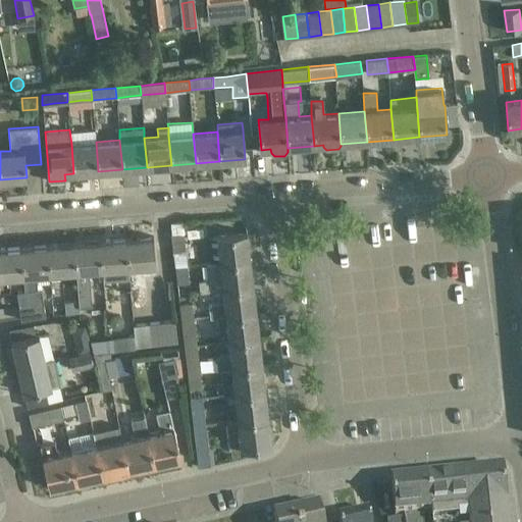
[(73,173),(98,171),(96,142),(71,144),(73,173)]
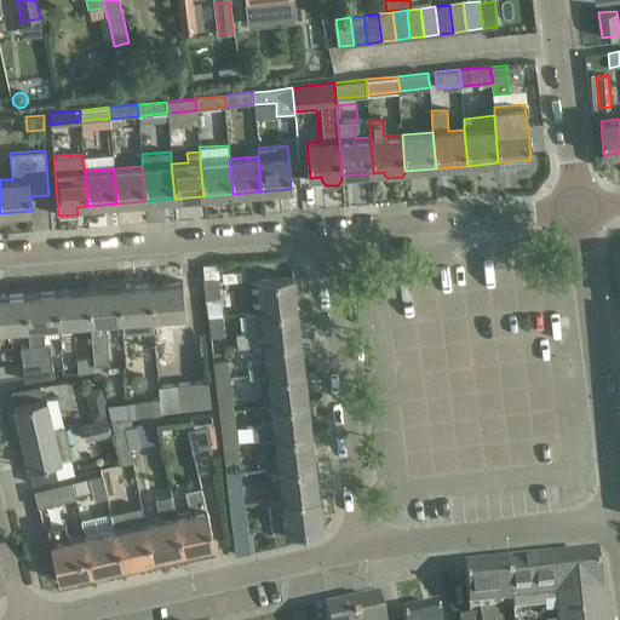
[(258,280),(260,304),(262,313),(297,309),(293,276),(258,280)]
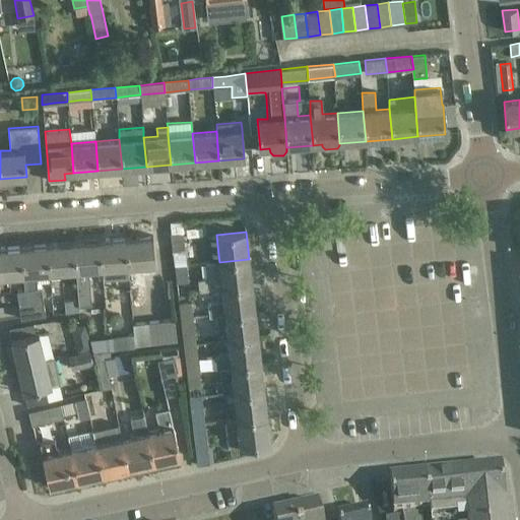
[(171,235),(174,267),(186,266),(183,234),(171,235)]
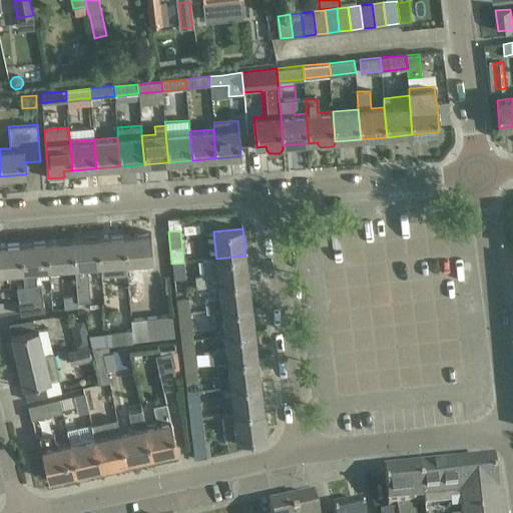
[(151,232),(124,234),(126,262),(153,260),(151,232)]
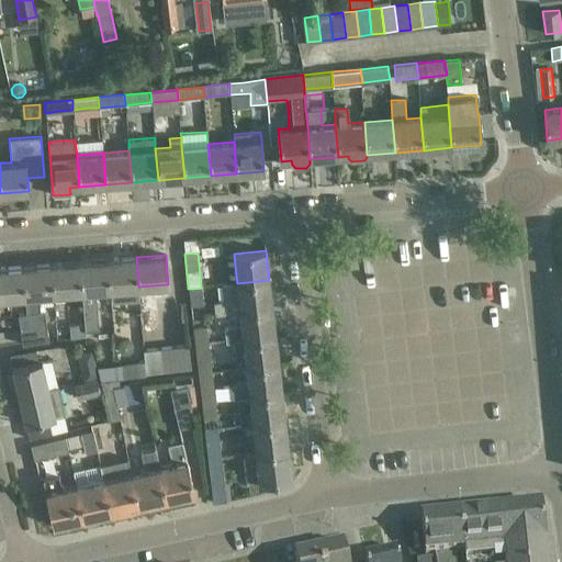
[(138,287),(136,257),(108,259),(110,289),(138,287)]
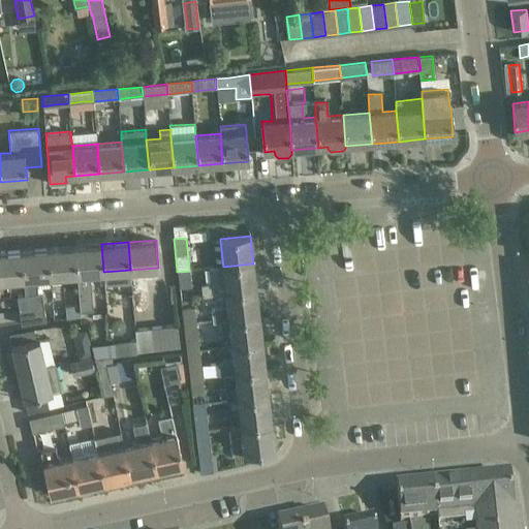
[(74,246),(78,275),(81,311),(92,310),(89,274),(103,272),(101,244),(74,246)]
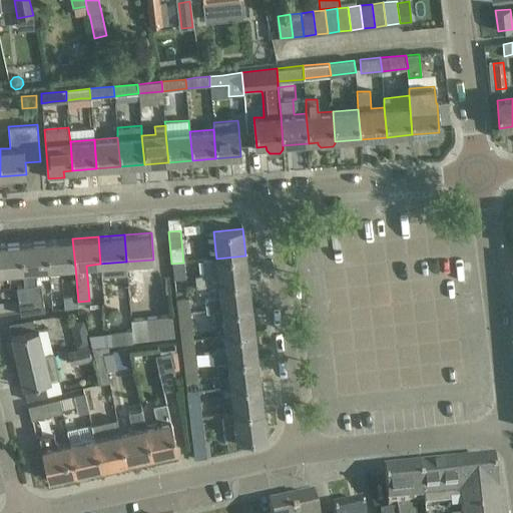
[(47,241),(49,269),(75,267),(72,238),(47,241)]
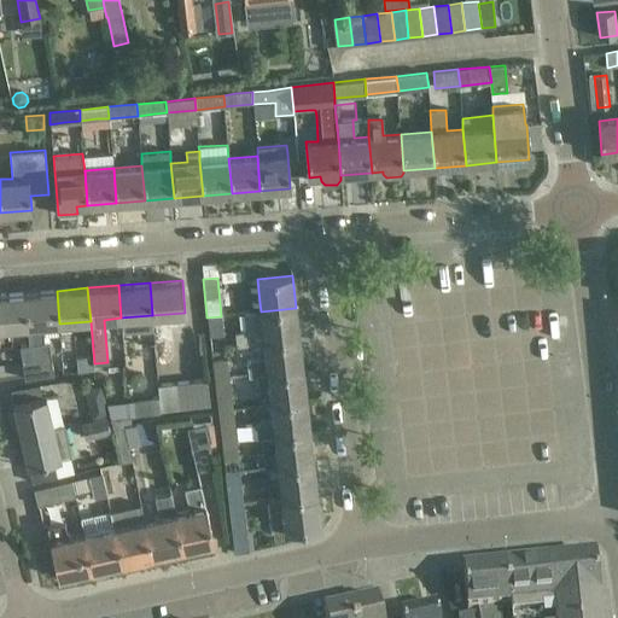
[(44,342),(42,325),(59,324),(57,291),(25,293),(28,326),(27,326),(29,345),(44,342)]
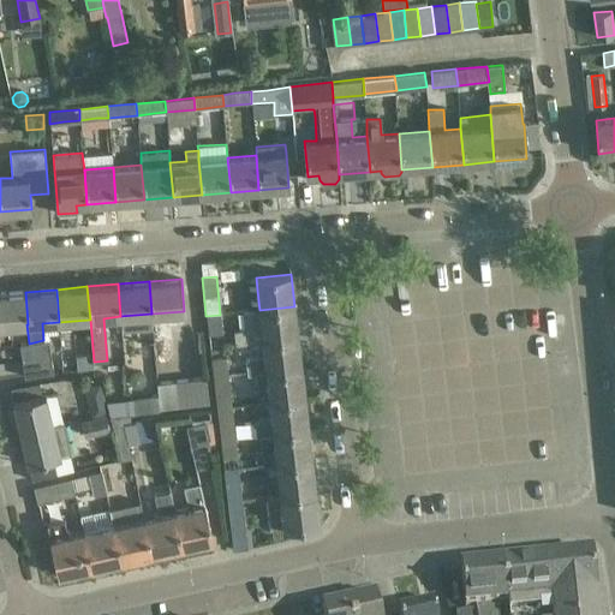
[(11,326),(27,324),(28,324),(25,292),(0,293),(0,341),(12,341),(11,326)]
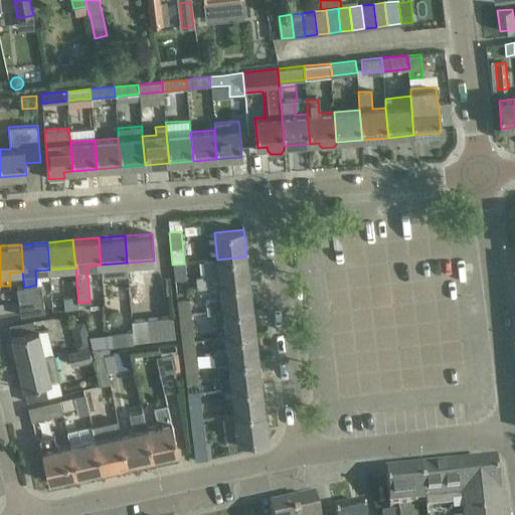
[(249,282),(246,256),(217,260),(204,261),(205,275),(195,276),(196,288),(220,286),(249,282)]
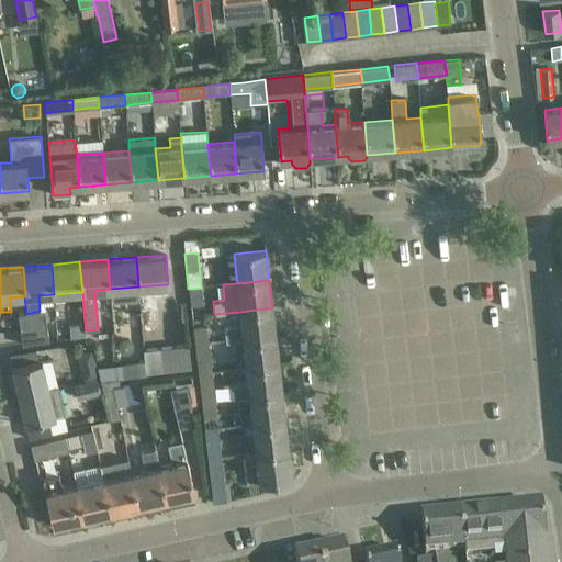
[(202,305),(201,288),(188,289),(189,306),(202,305)]
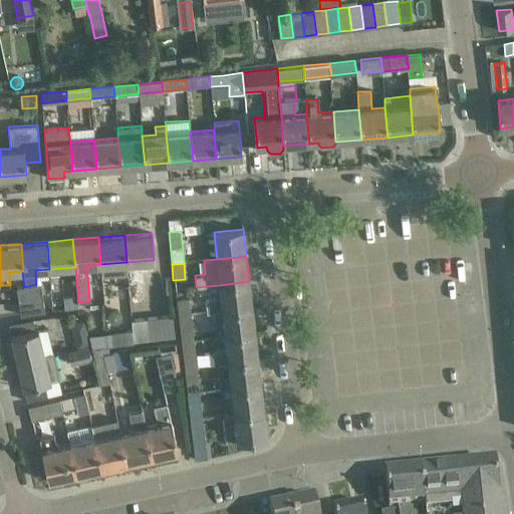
[(127,275),(129,297),(141,297),(141,293),(144,293),(143,274),(127,275)]
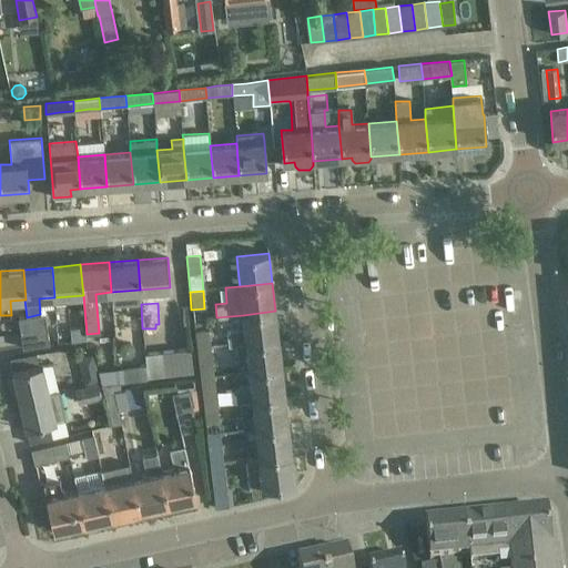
[(275,311),(243,315),(245,331),(227,332),(229,346),(237,345),(279,340),(275,311)]
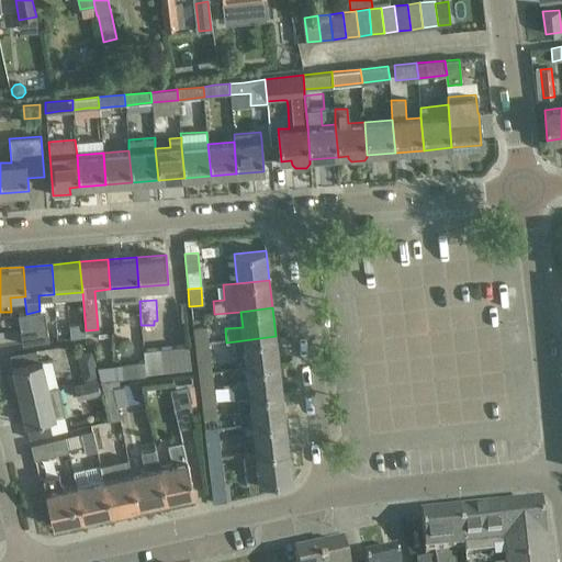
[(45,311),(40,311),(26,314),(19,315),(21,330),(47,327),(45,311)]
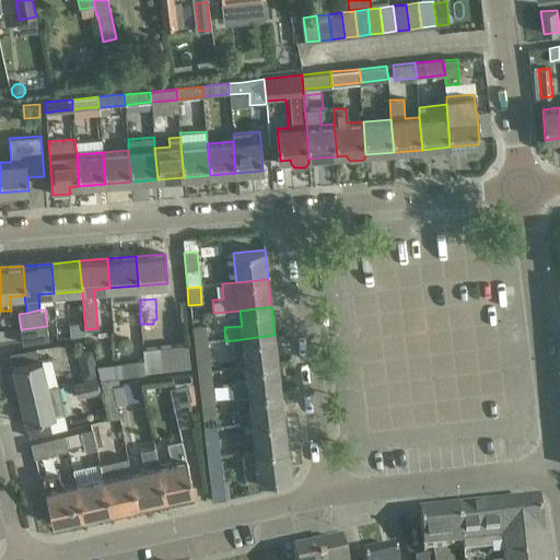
[(68,323),(70,337),(84,335),(83,321),(68,323)]
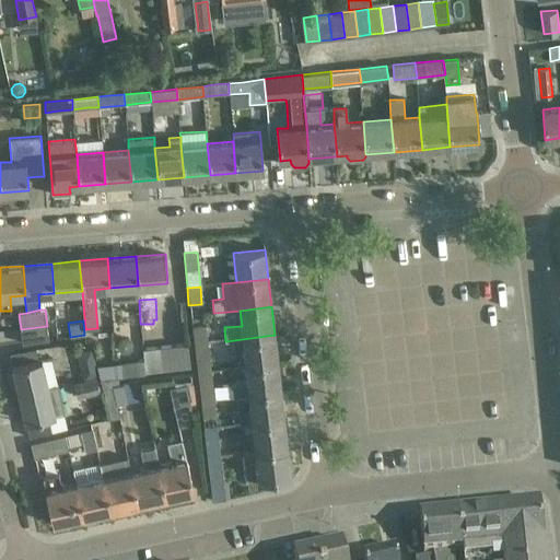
[(193,326),(194,345),(208,342),(206,325),(193,326)]
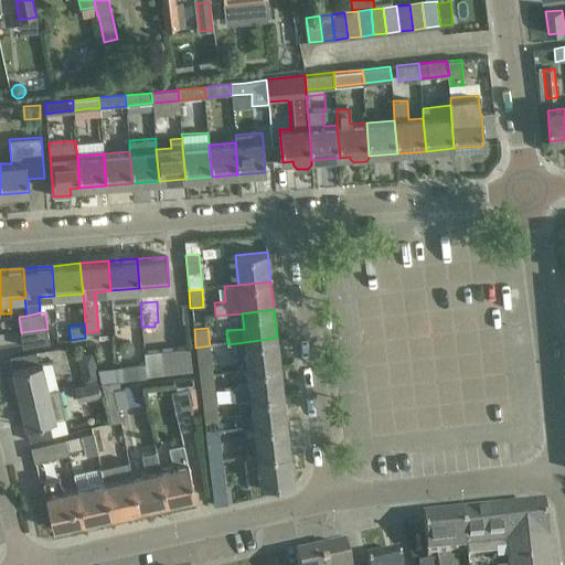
[(50,342),(48,329),(21,332),(23,347),(50,342)]
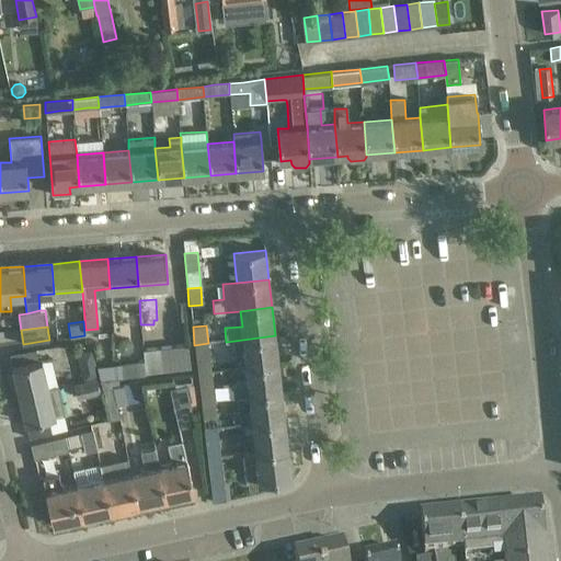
[(275,335),(235,341),(237,356),(245,355),(247,367),(278,364),(275,335)]
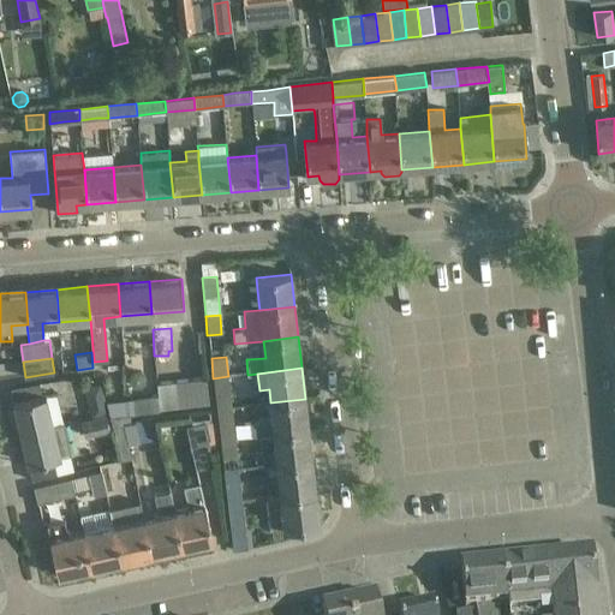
[(228,376),(213,378),(215,396),(231,395),(228,376)]
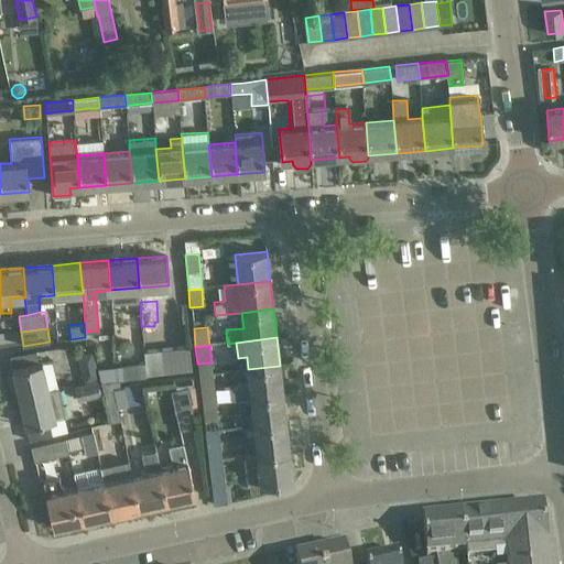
[(160,349),(162,373),(192,371),(190,347),(160,349)]
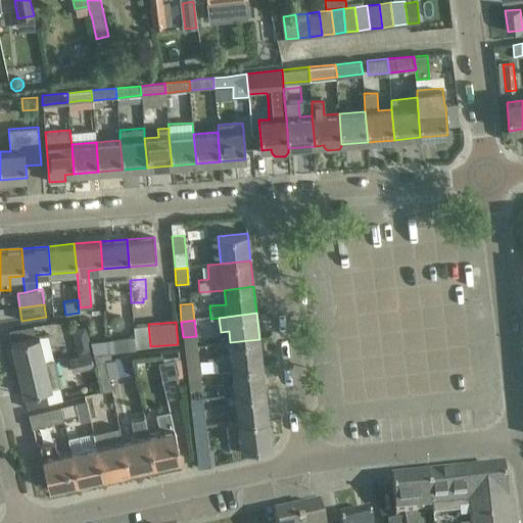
[(150,346),(148,324),(133,326),(134,336),(135,348),(150,346)]
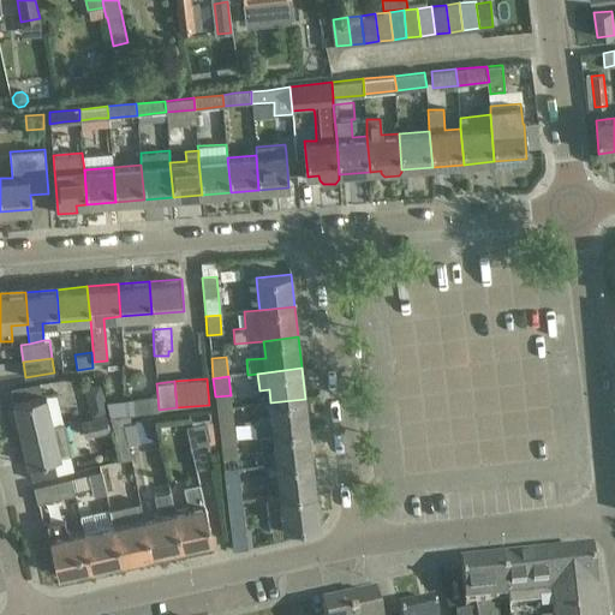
[(46,394),(41,395),(39,383),(11,388),(22,433),(64,423),(57,394),(47,396),(46,394)]
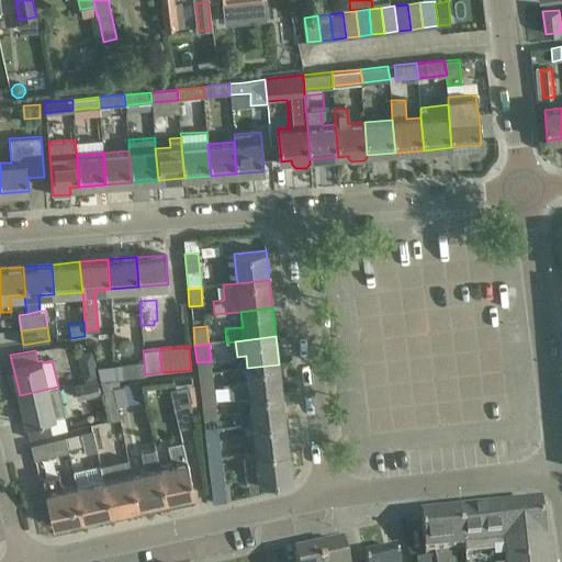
[(116,364),(116,368),(117,378),(145,374),(144,361),(116,364)]
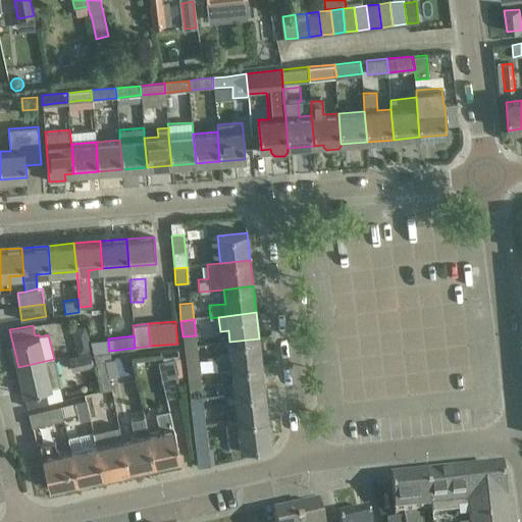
[(83,340),(77,347),(80,353),(91,350),(88,338),(83,340)]
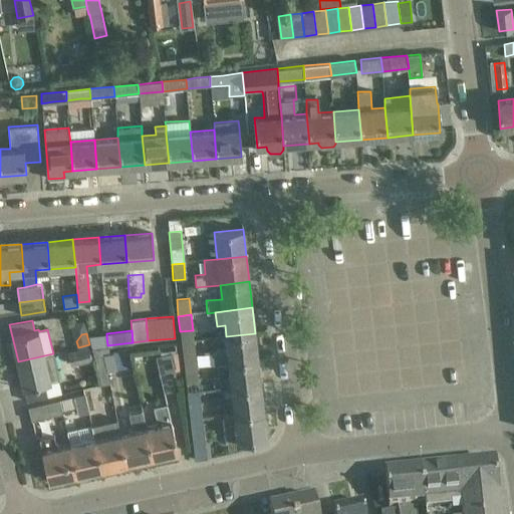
[(255,333),(226,336),(227,350),(211,352),(213,364),(217,364),(258,359),(255,333)]
